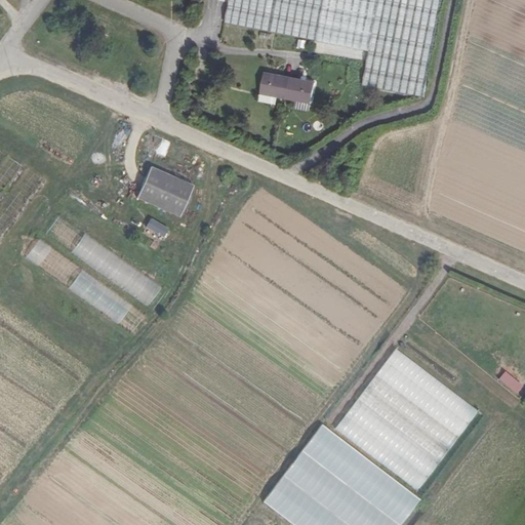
[(423,96),(442,0),(230,0),(226,23),(369,51),(363,85),(417,95),(423,96)]
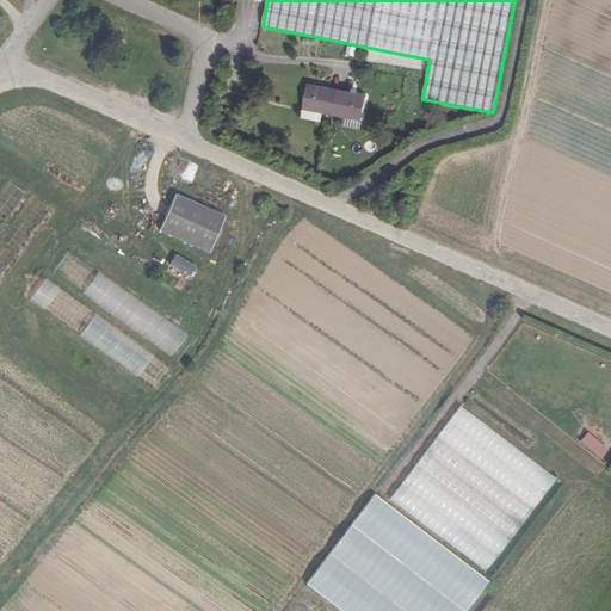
[(362,121),(366,96),(308,85),(303,109),(362,121)]
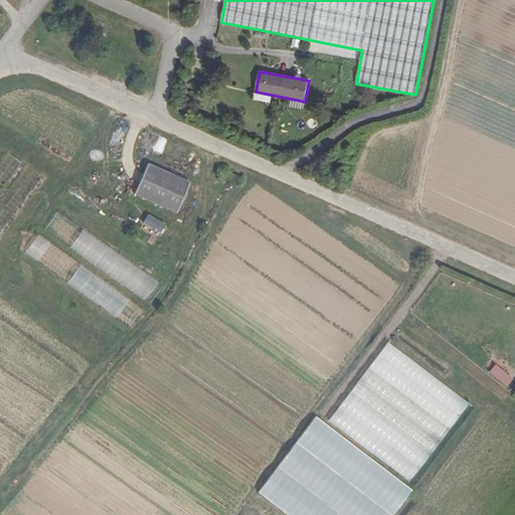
[(191,114),(193,108),(180,102),(178,108),(191,114)]
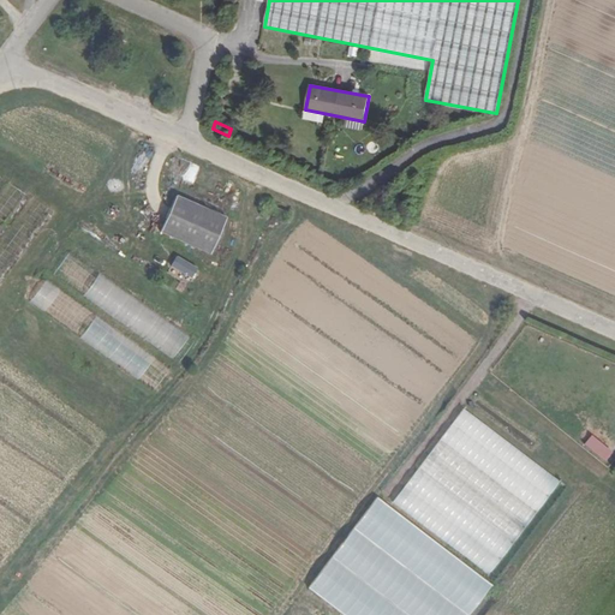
[(225,218),(175,196),(160,232),(209,254),(225,218)]
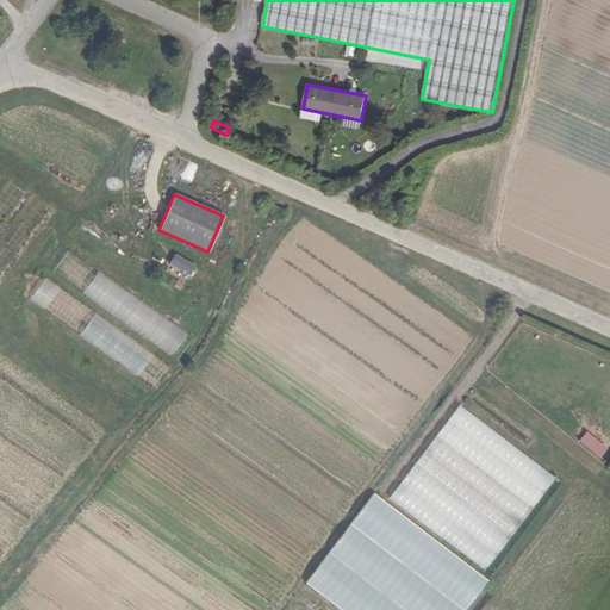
[(104,305),(118,282),(87,265),(74,287),(104,305)]
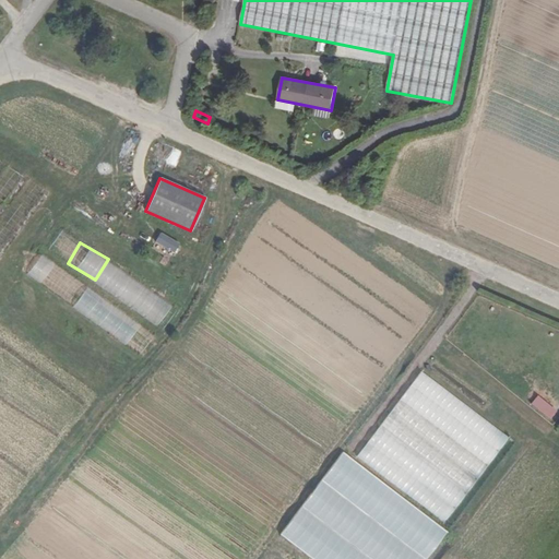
[(43,284),(56,262),(40,253),(28,275),(43,284)]
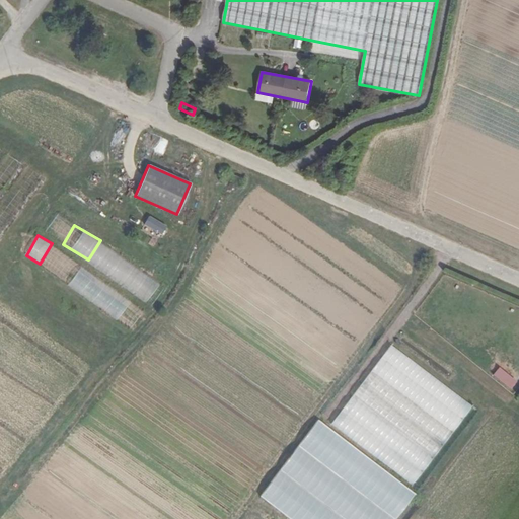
[(134,294),(149,301),(158,281),(143,275),(134,294)]
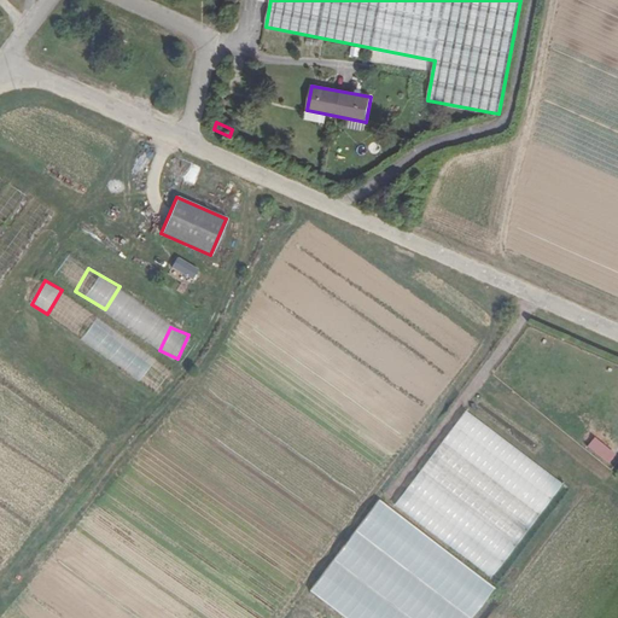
[(309,594),(344,617),(471,617),(497,579),(500,581),(557,500),(553,497),(564,481),(462,410),(435,450),(425,444),(412,462),(388,496),(396,501),(392,507),(377,496),(309,594)]
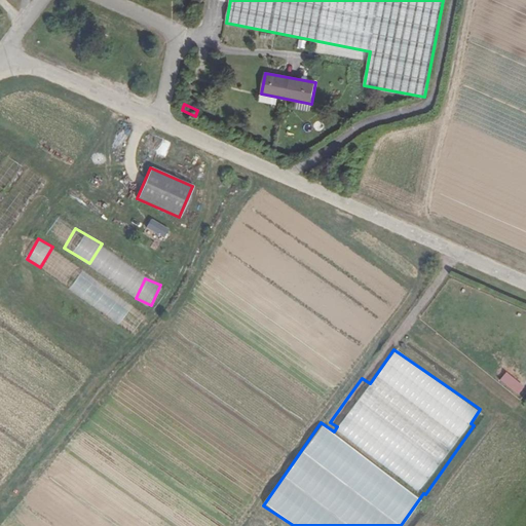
[(518,393),(525,385),(506,371),(499,379),(518,393)]
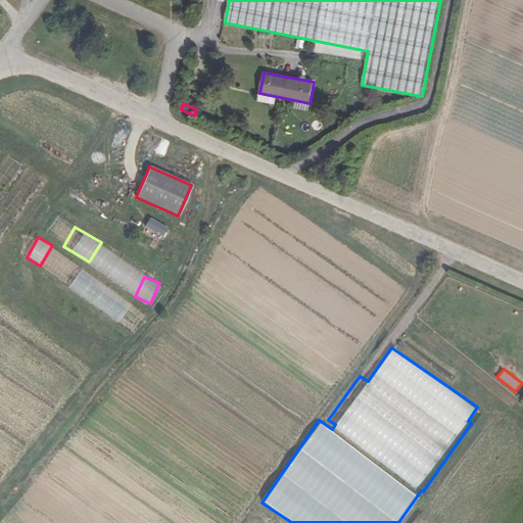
All buildings are outlined.
